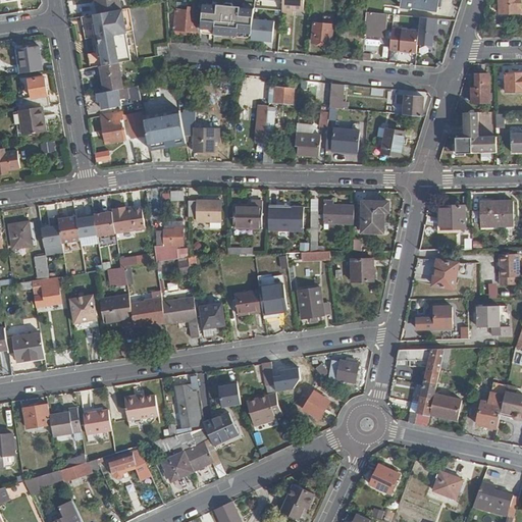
[(121,10),(119,0),(100,0),(103,13),(121,10)]
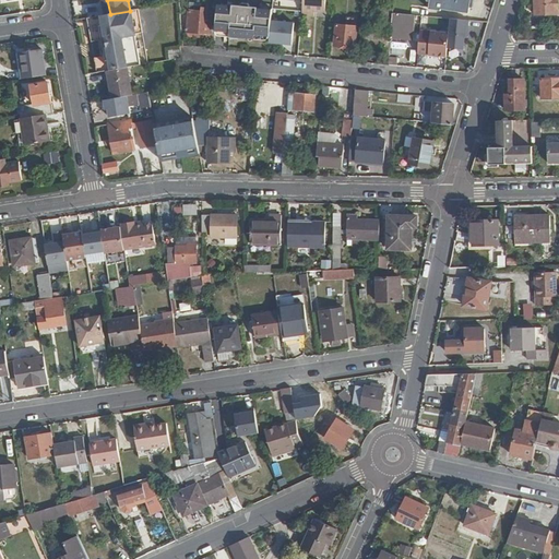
[(325,14),(326,0),(302,0),(302,12),(325,14)]
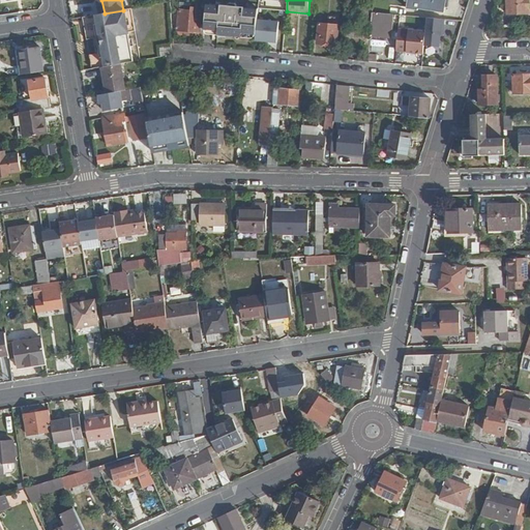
[(446,13),(447,0),(403,0),(402,6),(446,13)]
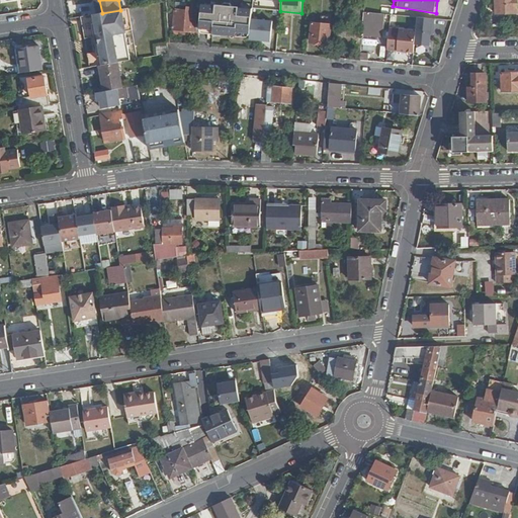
[(517,12),(517,0),(496,0),(496,13),(517,12)]
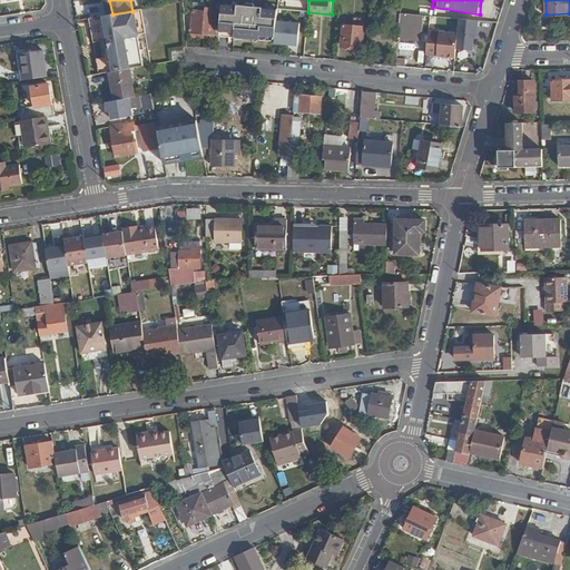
[(276,21),(278,9),(223,3),(222,10),(219,32),(235,33),(234,39),(261,41),(261,37),(275,38),(276,21)]
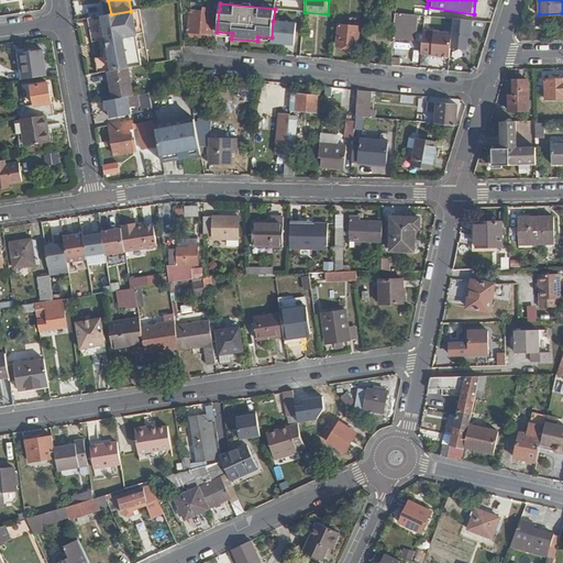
[(291,23),(293,4),(275,3),(275,9),(273,21),(291,23)]
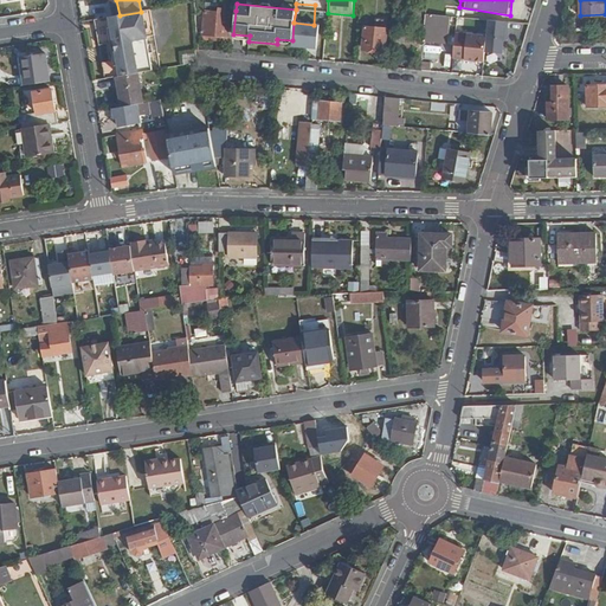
[(233,34),(236,11),(219,10),(219,13),(206,12),(204,34),(233,38),(233,34)]
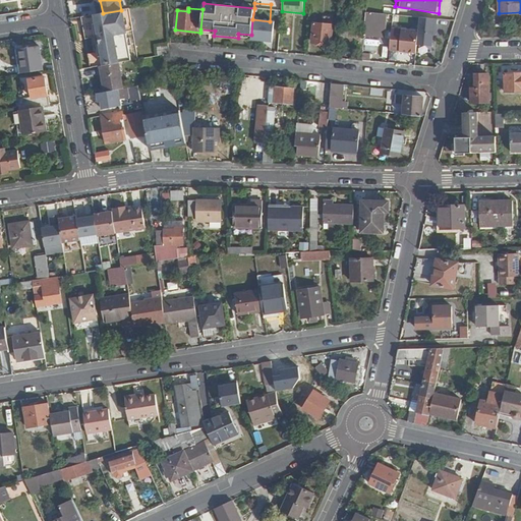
[(131,62),(121,10),(103,13),(81,17),(85,40),(92,39),(95,54),(89,55),(91,69),(99,68),(119,64),(131,62)]
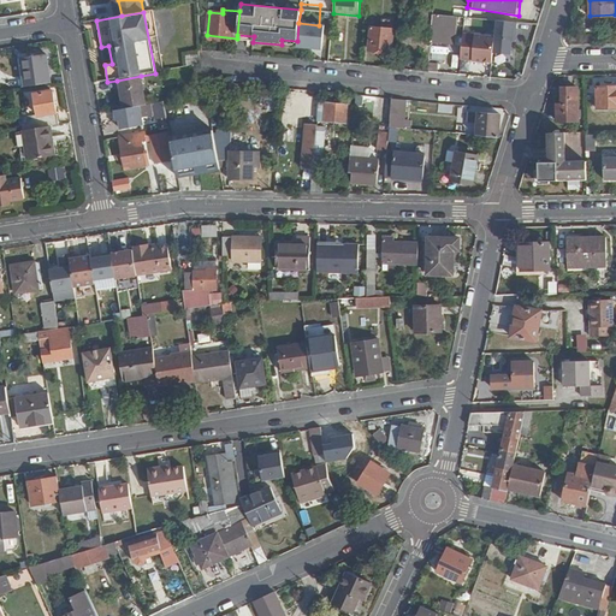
[(444,42),(445,28),(452,29),(454,19),(446,18),(446,16),(440,16),(434,16),(432,15),(430,41),(444,42)]
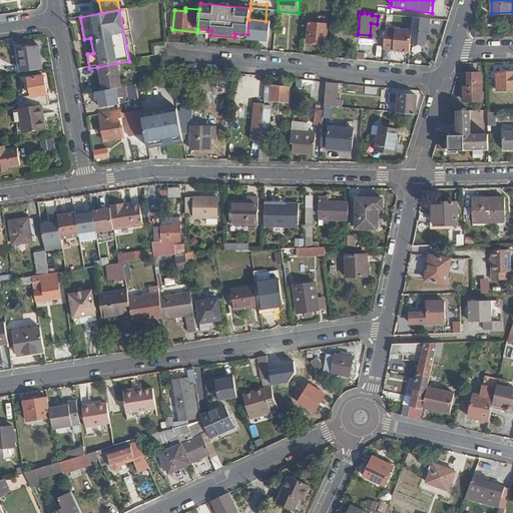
[(425,46),(427,26),(430,26),(431,19),(414,17),(412,31),(410,44),(425,46)]
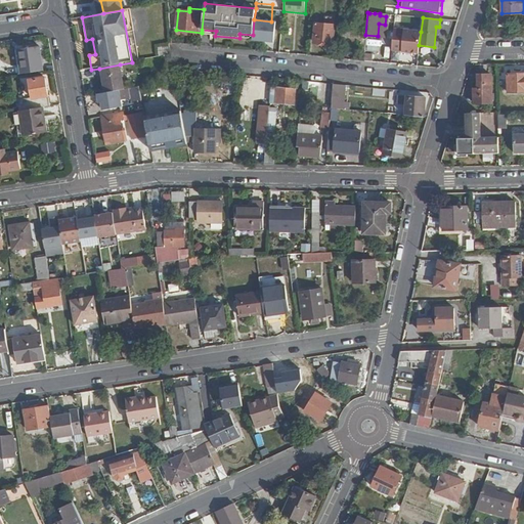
[(332,45),(334,25),(315,24),(315,32),(313,32),(313,43),(332,45)]
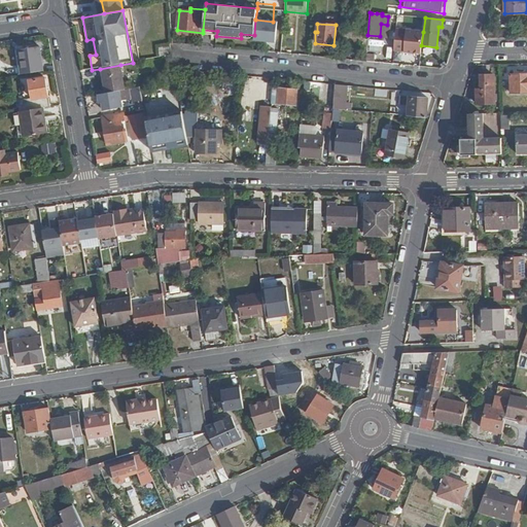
[(421,45),(423,32),(396,29),(393,50),(420,54),(421,45)]
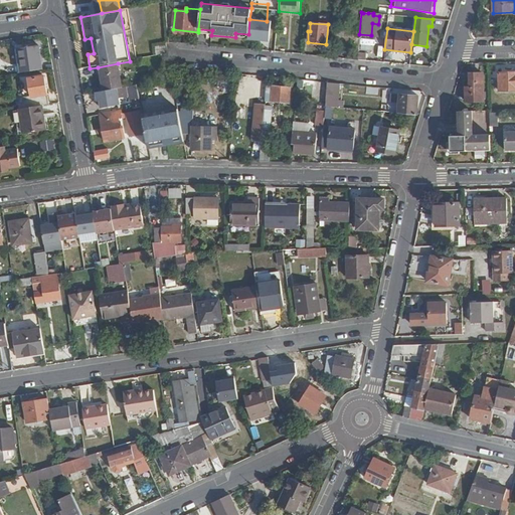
[(169,52),(167,45),(156,47),(157,54),(169,52)]
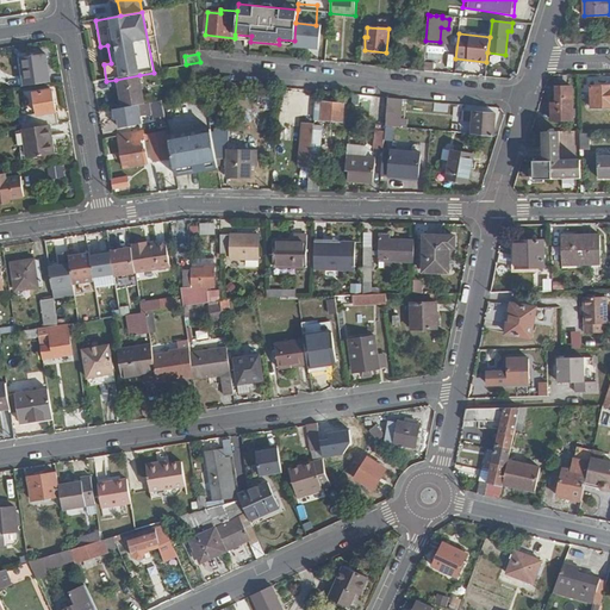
[(49,83),(45,55),(20,60),(25,87),(49,83)]
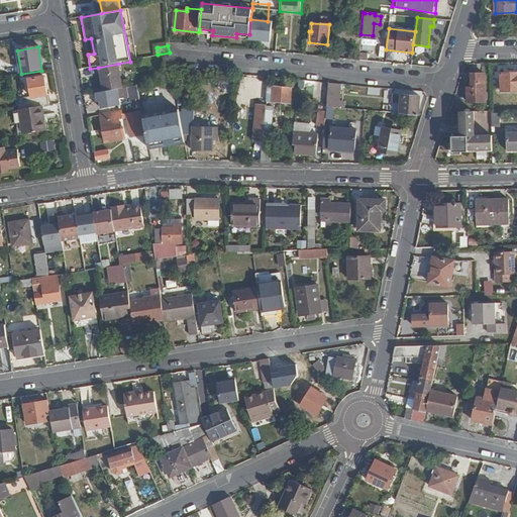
[(122,89),(118,64),(98,68),(103,92),(122,89)]
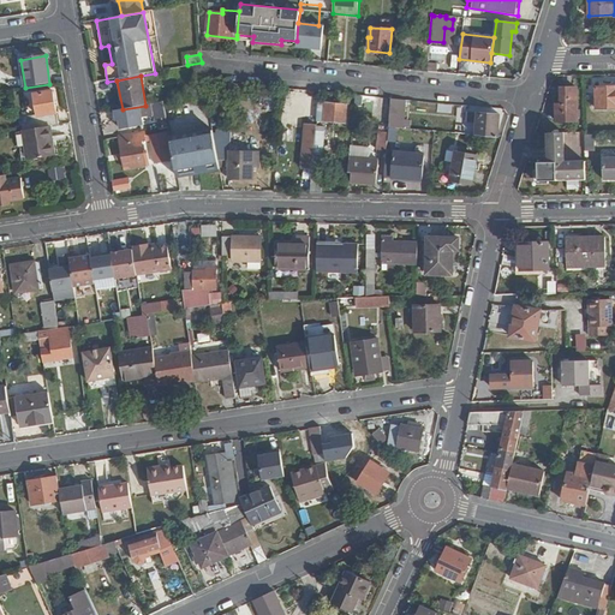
[(614,107),(614,87),(596,88),(596,108),(614,107)]
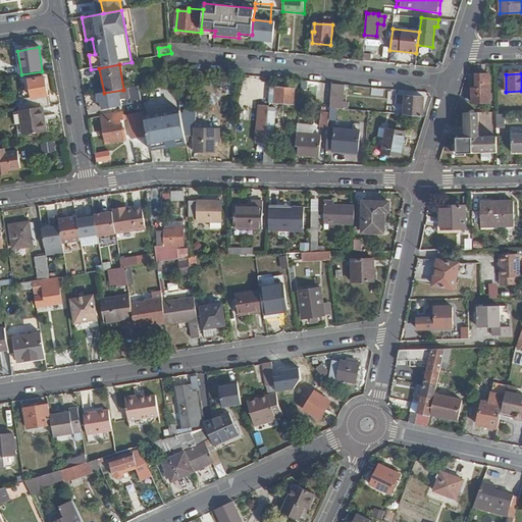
[(489,104),(488,75),(476,75),(476,90),(472,90),(472,105),(489,104)]
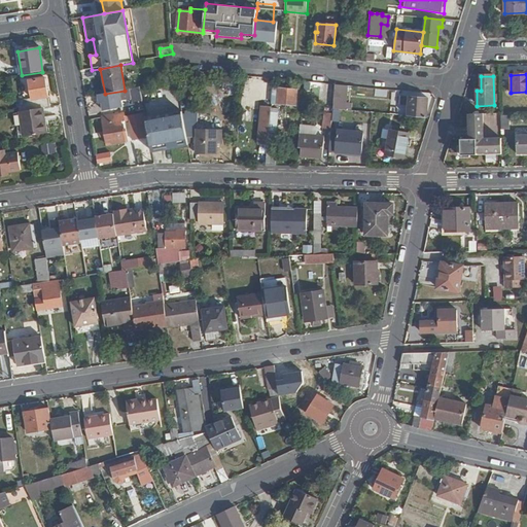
[(50,108),(45,78),(30,81),(33,99),(19,102),(21,112),(22,112),(44,108),(50,108)]
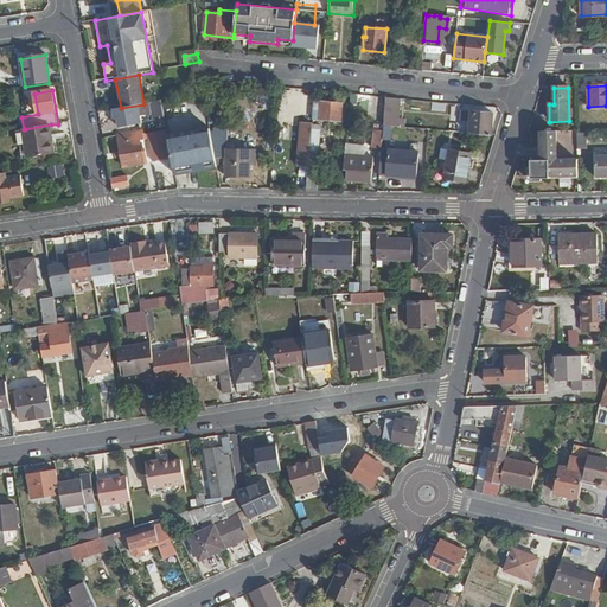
[(395,127),(397,98),(388,97),(385,127),(395,127)]
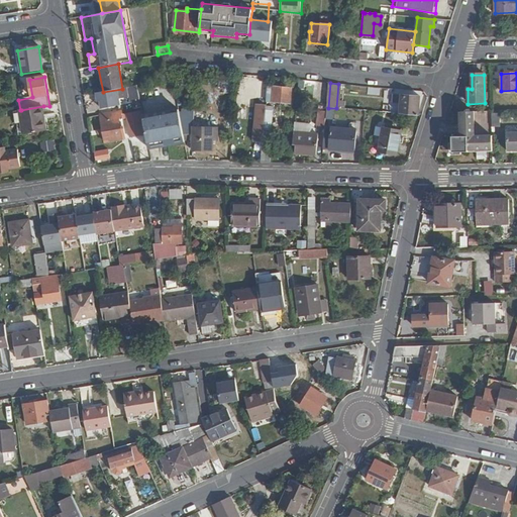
[(291,104),(293,88),(268,86),(268,94),(273,94),(272,103),(291,104)]
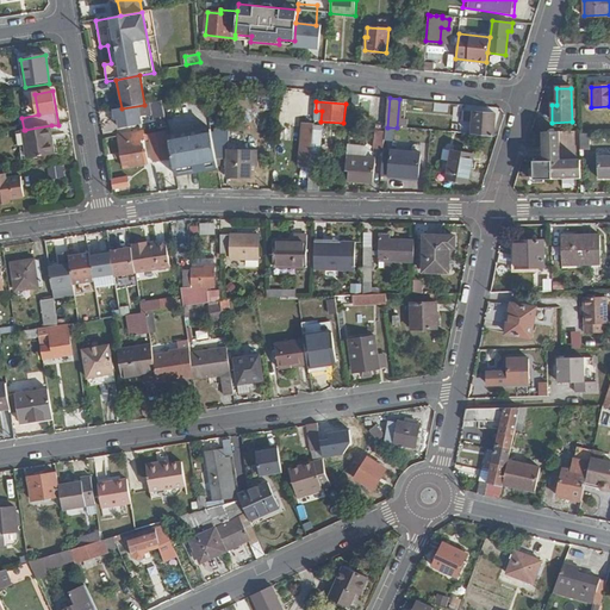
[(495,137),(497,114),(464,112),(462,123),(474,124),(473,136),(495,137)]
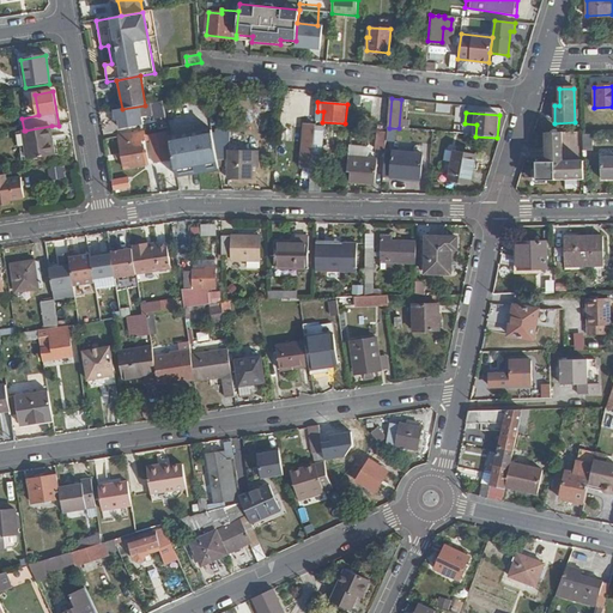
[(55,156),(52,126),(25,131),(29,159),(55,156)]
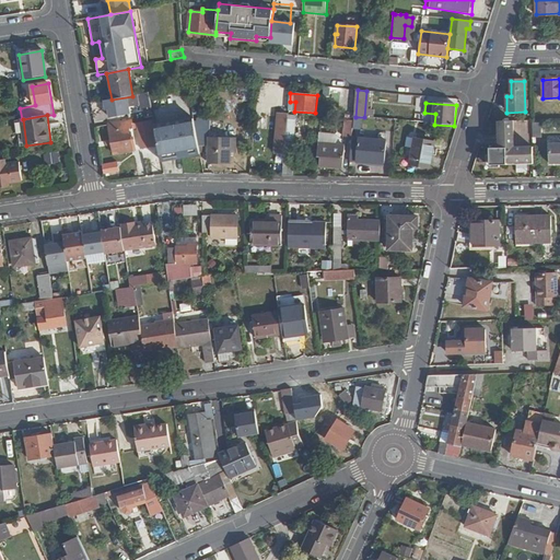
[(287,141),(289,119),(278,118),(276,142),(287,143),(287,141)]
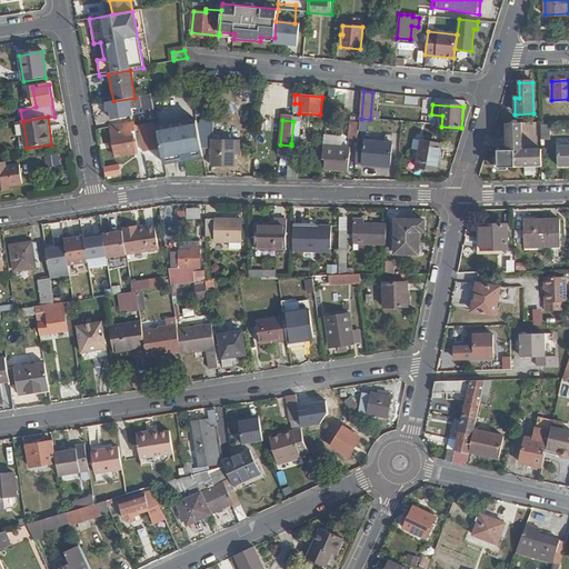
[(359,139),(360,121),(350,120),(349,138),(359,139)]
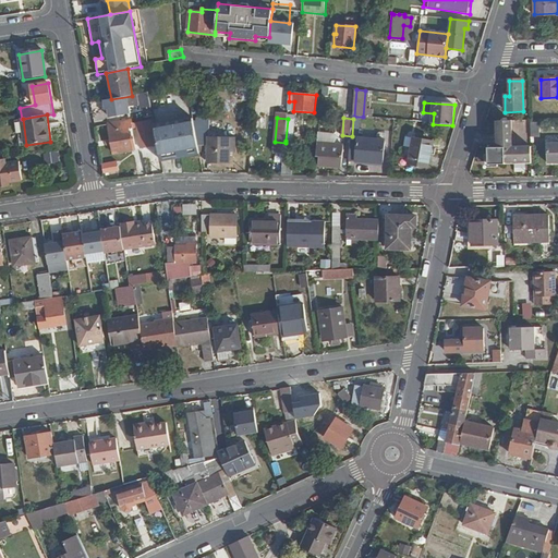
[(157,146),(153,120),(133,124),(132,121),(108,125),(113,155),(133,152),(130,130),(133,129),(133,132),(141,131),(144,148),(157,146)]
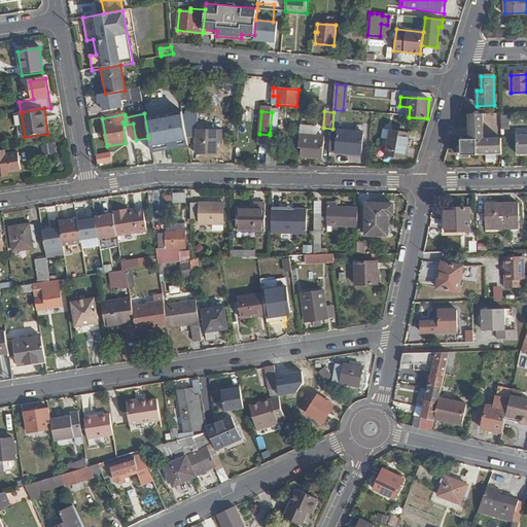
[(185,120),(184,114),(147,121),(153,152),(190,145),(189,139),(185,120)]
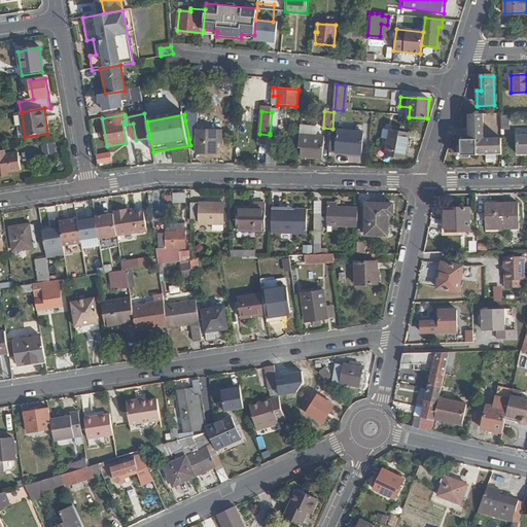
[(484,140),(483,114),(470,115),(470,141),(461,141),(461,154),(465,157),(478,156),(479,155),(485,155),(485,156),(502,156),(502,140),(484,140)]
